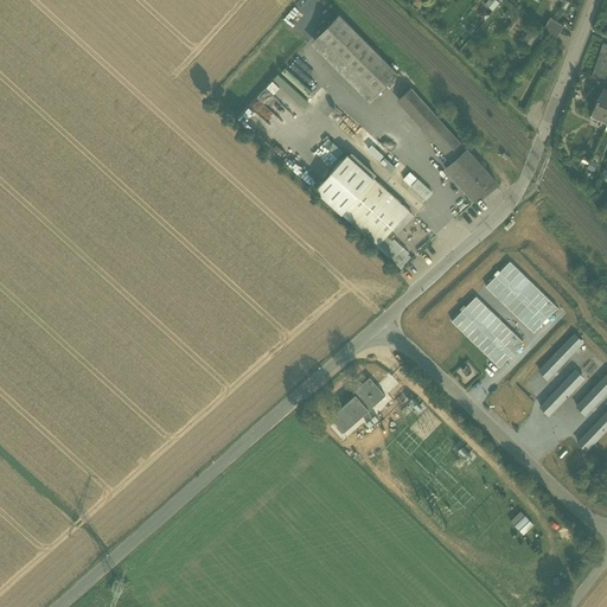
[(397,75),(338,16),(315,38),(375,97),(397,75)]
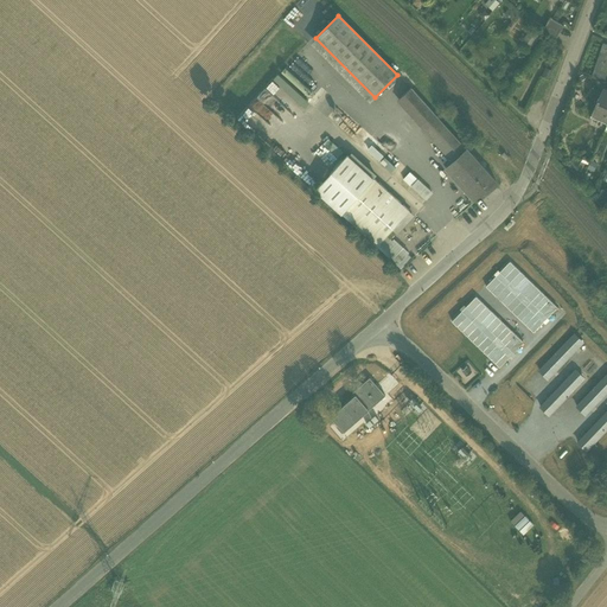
[(549,17),(541,32),(554,40),(562,25),(549,17)]
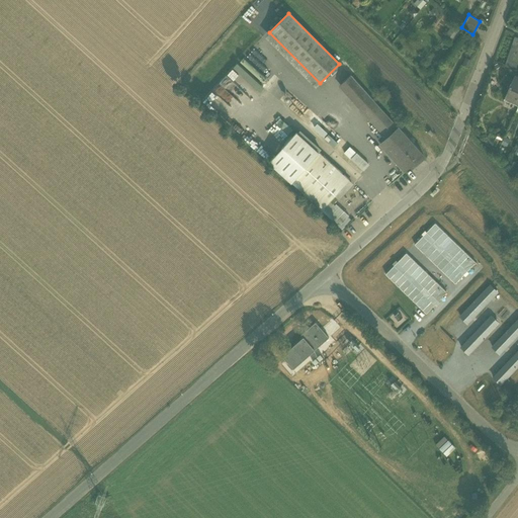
[(446,33),(453,38),(458,32),(451,27),(446,33)]
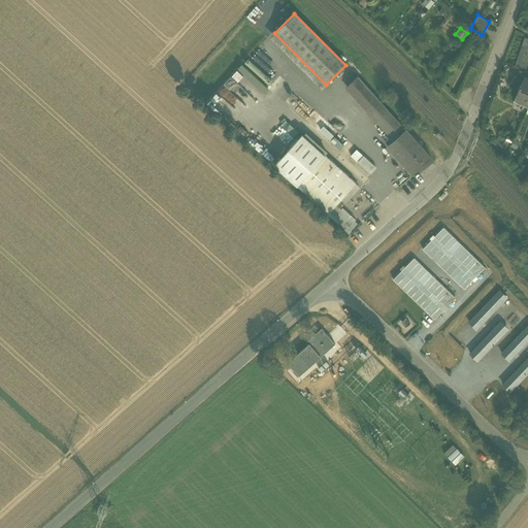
[(278,60),(261,44),(246,61),(264,78),(278,60)]
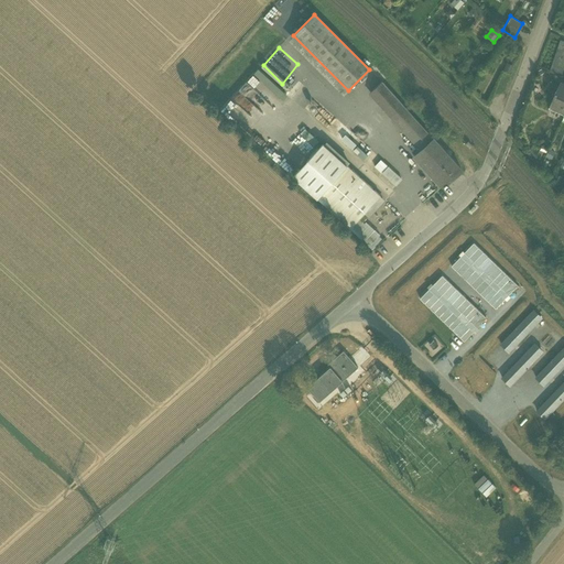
[(563,55),(556,53),(554,60),(563,63),(563,55)]
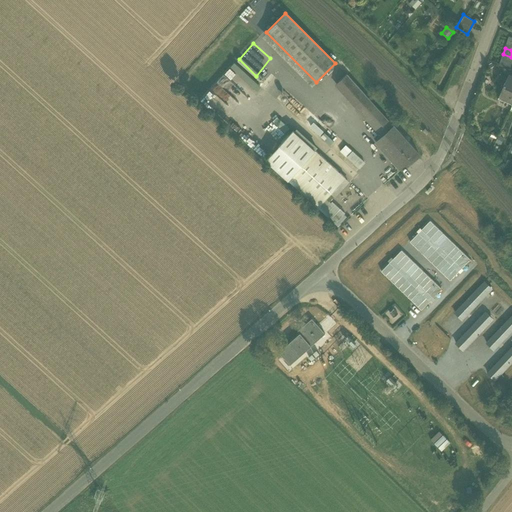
[(511,62),(511,57),(503,54),(501,60),(511,63),(511,62)]
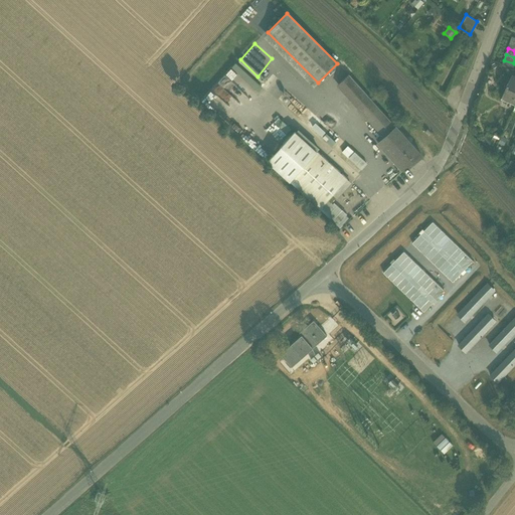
[(514,63),(504,60),(502,65),(513,69),(514,63)]
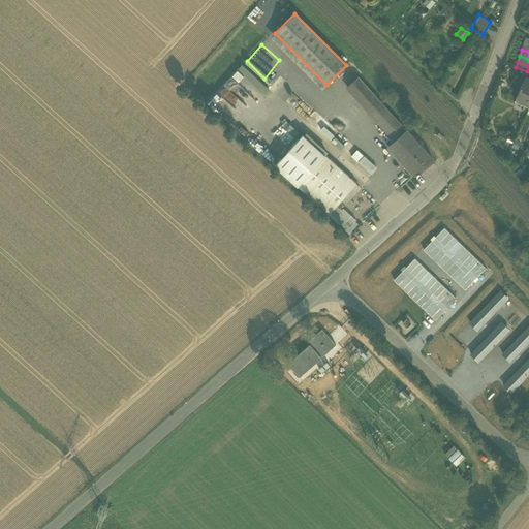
[(432,158),(359,78),(347,87),(395,139),(390,145),(406,163),(404,166),(412,176),(432,158)]
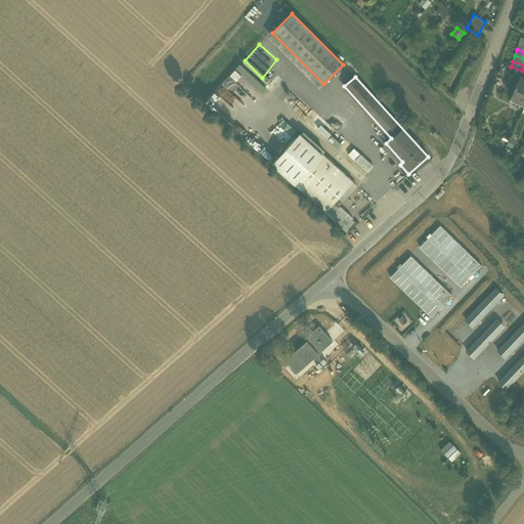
[(523,105),(523,79),(521,78),(511,100),(523,105)]
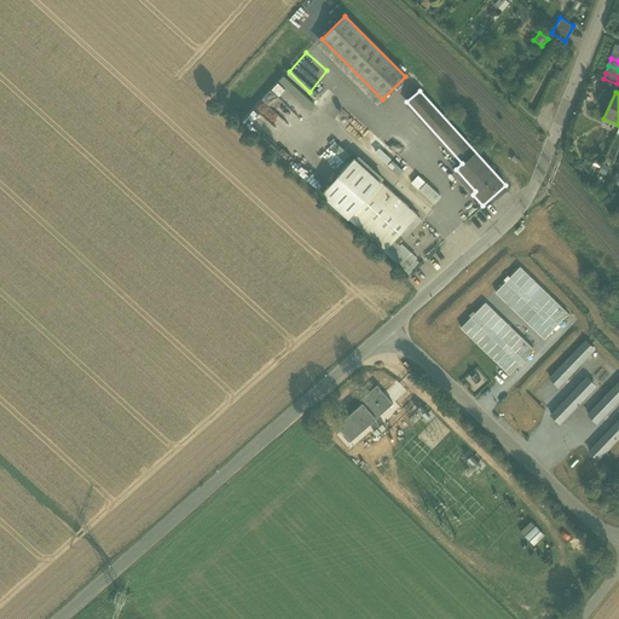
[(391,165),(400,174),(411,162),(403,152),(391,165)]
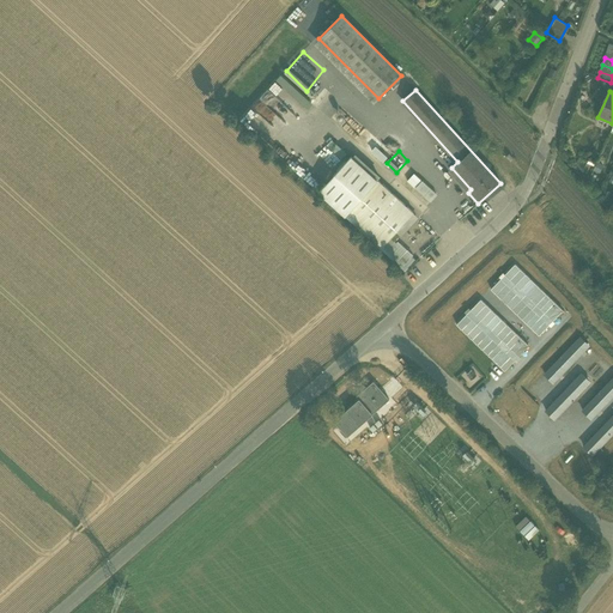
[(413,213),(351,157),(319,192),(381,249),(390,238),(394,242),(396,238),(399,236),(395,232),(413,213)]
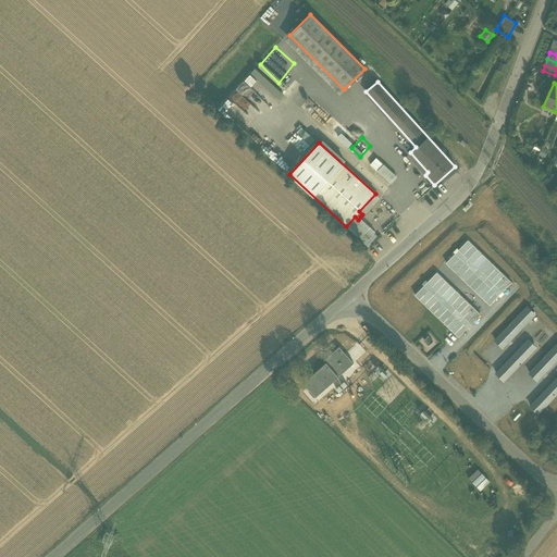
[(375,157),(369,164),(390,184),(396,176),(375,157)]
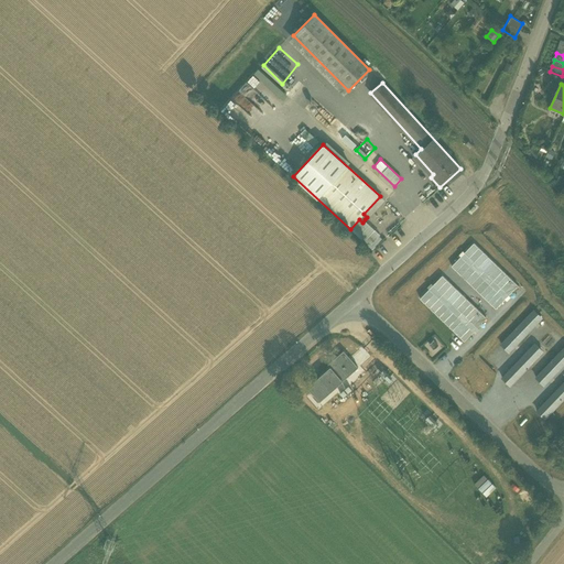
[(533,310),(499,345),(509,354),(542,318),(533,310)]
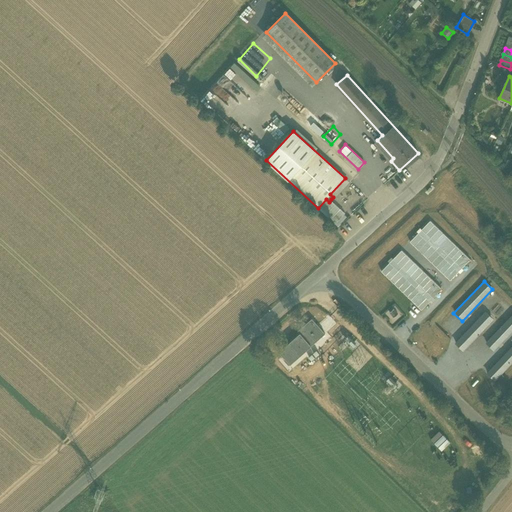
[(394,318),(398,315),(393,310),(390,313),(394,318)]
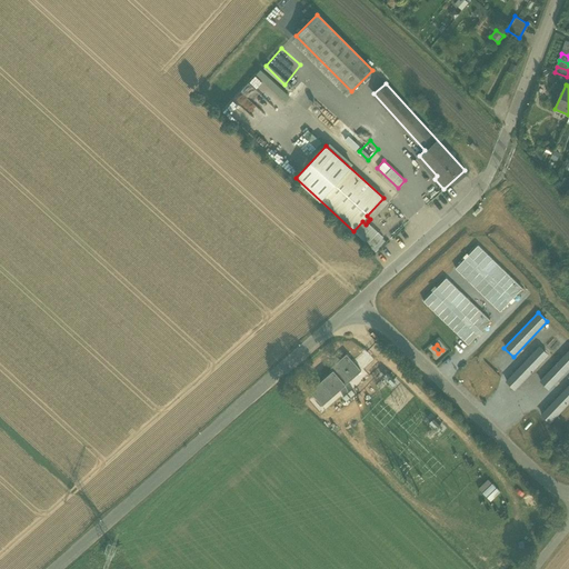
[(539,347),(505,381),(515,390),(548,356),(539,347)]
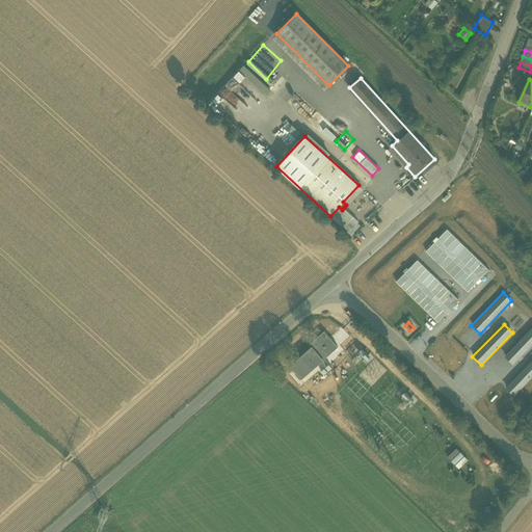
[(531,327),(504,356),(512,365),(531,344),(531,327)]
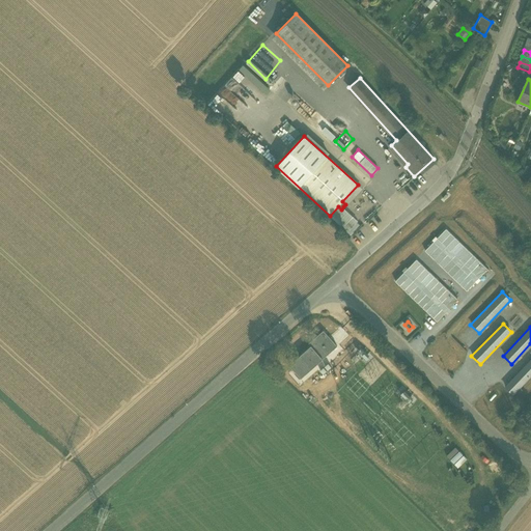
[(310,345),(323,359),(337,346),(323,331),(308,343),(310,345)]
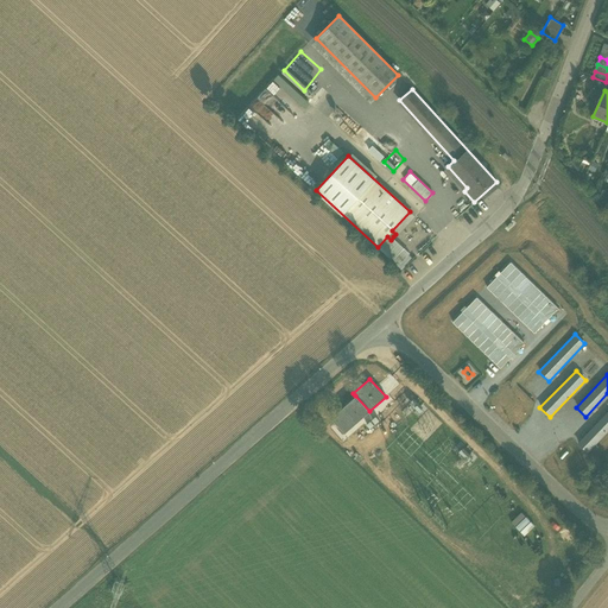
[(355,396),(331,418),(344,434),(369,411),(355,396)]
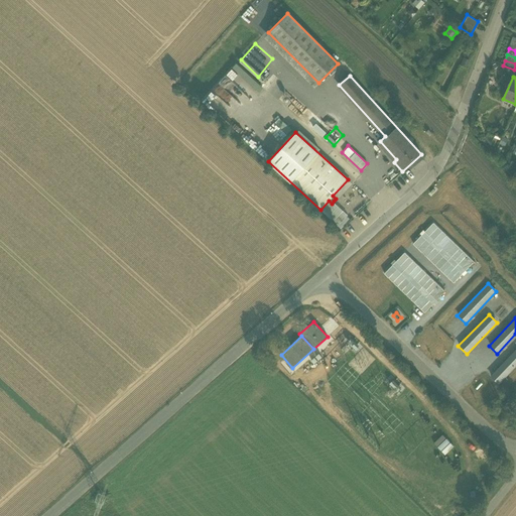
[(515,349),(490,376),(498,384),(515,365),(515,349)]
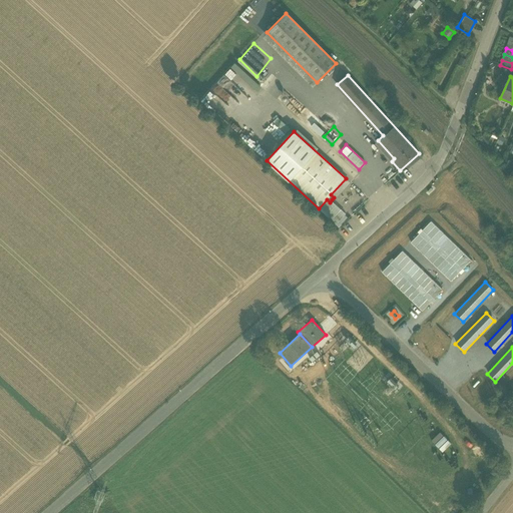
[(439,431),(430,439),(442,452),(451,443),(439,431)]
